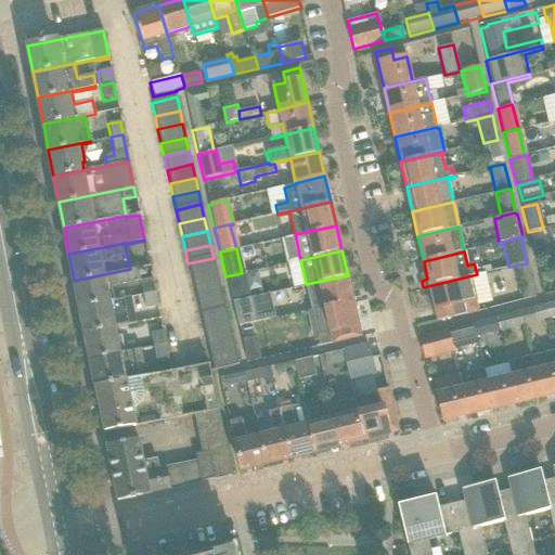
[(191,276),(216,271),(214,258),(188,263),(191,276)]
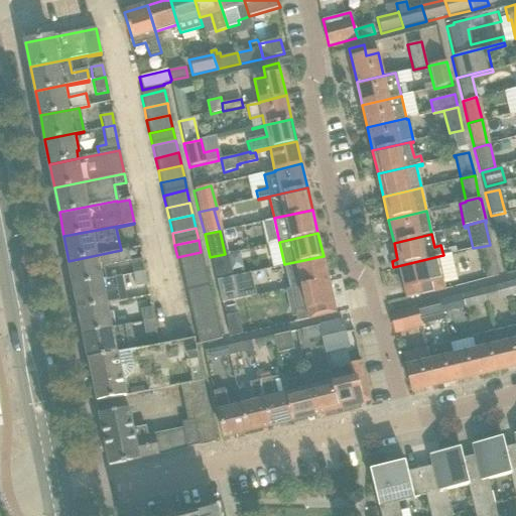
[(490,245),(480,247),(483,262),(487,279),(499,276),(495,259),(492,244),(490,245)]
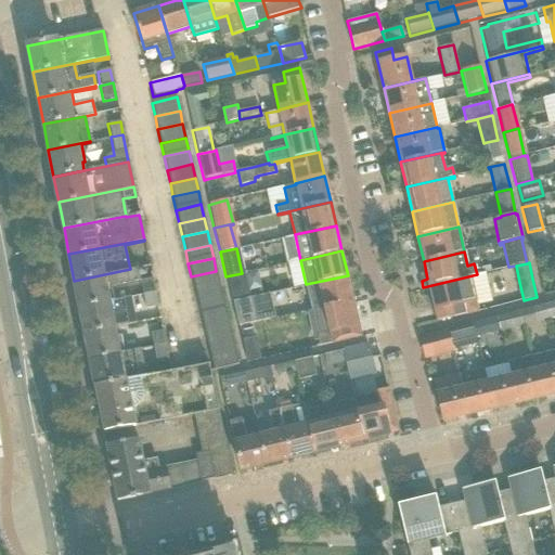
[(130,269),(74,281),(79,307),(114,300),(111,286),(116,285),(118,287),(126,286),(127,283),(140,281),(140,280),(138,268),(130,269)]
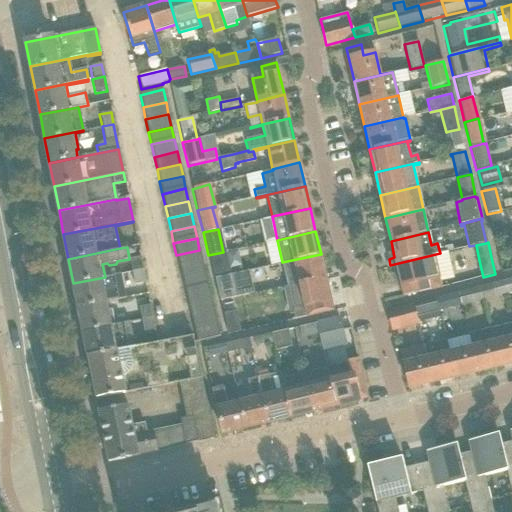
[(179,268),(202,263),(199,250),(176,255),(179,268)]
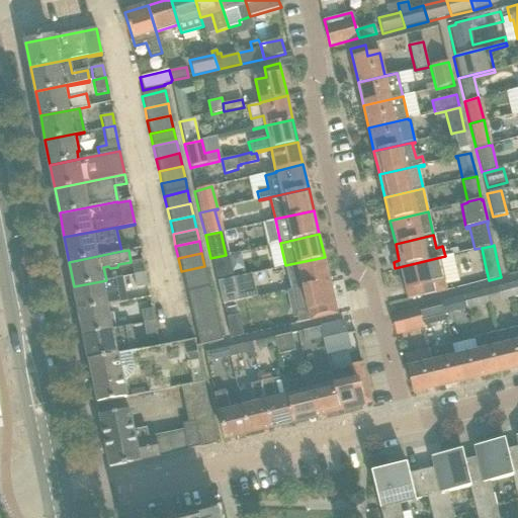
[(226,255),(210,258),(217,281),(231,277),(226,255)]
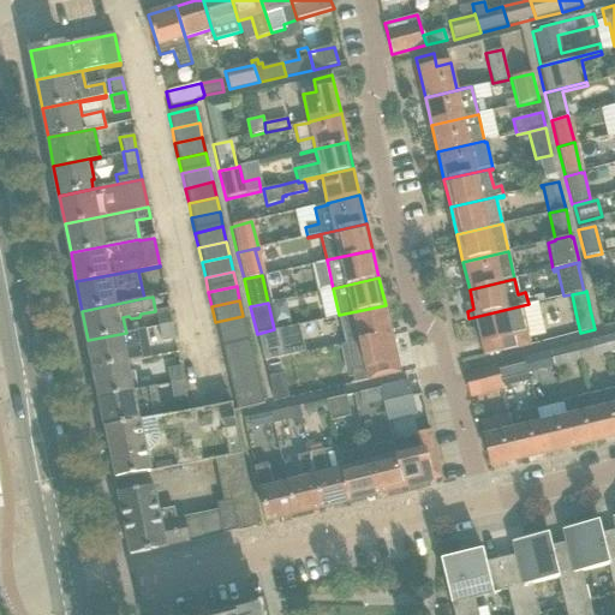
[(521,306),(529,305),(529,304),(469,318),(476,317),(484,357),(531,346),(521,306)]
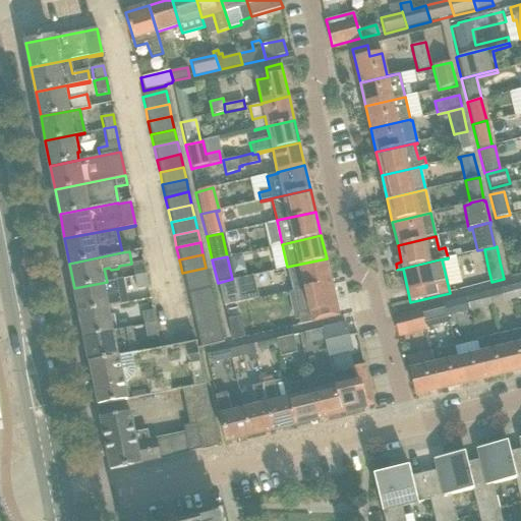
[(292,290),(332,281),(327,258),(287,267),(292,290)]
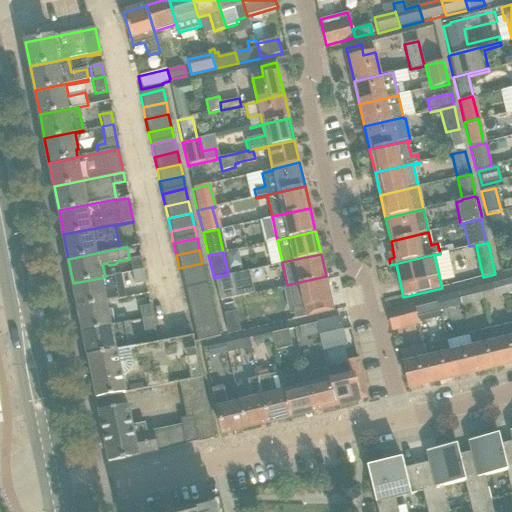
[(140,256),(129,258),(129,259),(132,271),(142,269),(140,256)]
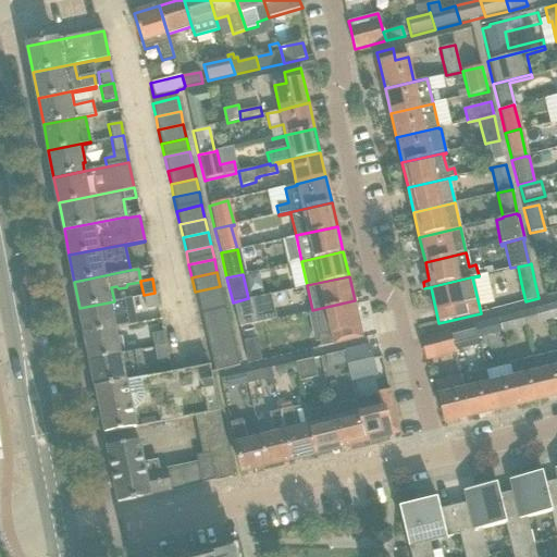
[(198,305),(223,299),(220,286),(195,292),(198,305)]
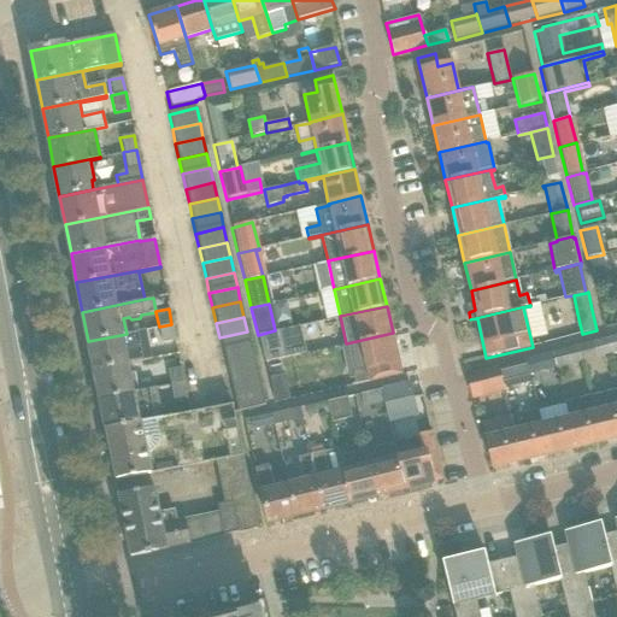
[(171,324),(159,327),(162,342),(175,340),(171,324)]
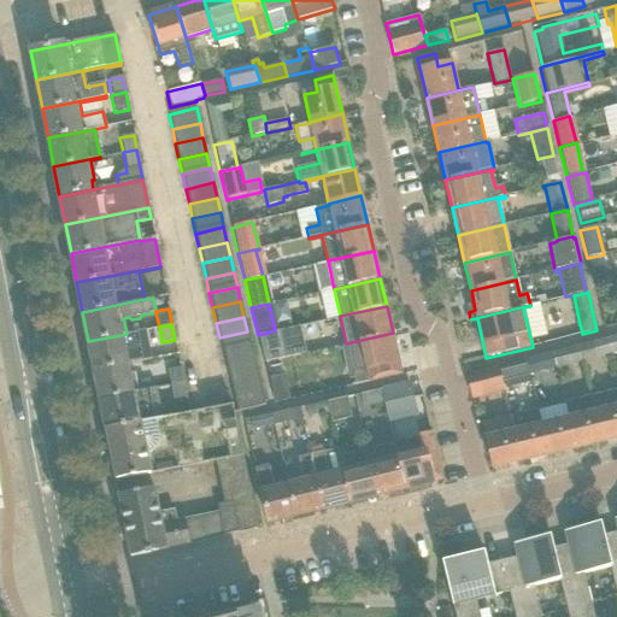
[(127,334),(88,341),(94,370),(128,364),(152,359),(146,329),(128,333),(127,334)]
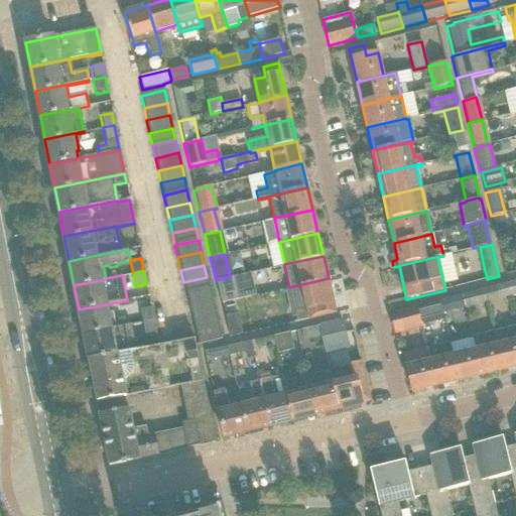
[(221,304),(238,300),(233,276),(230,276),(216,280),(221,304)]
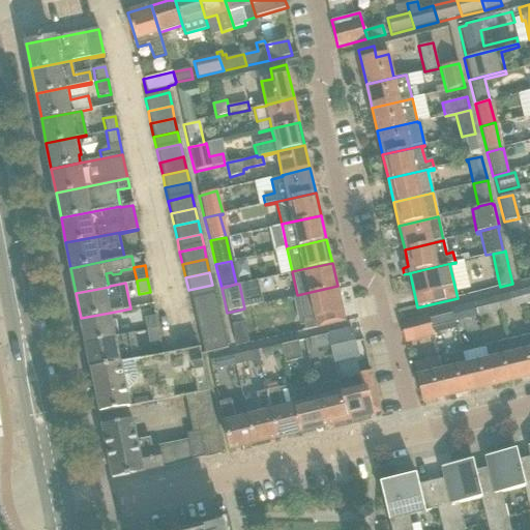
[(192,303),(215,297),(212,285),(188,290),(192,303)]
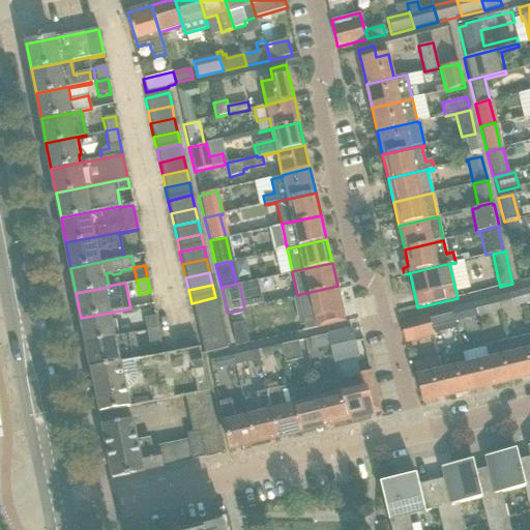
[(306,331),(346,322),(337,286),(297,295),(298,297),(310,294),(315,317),(303,319),(306,331)]
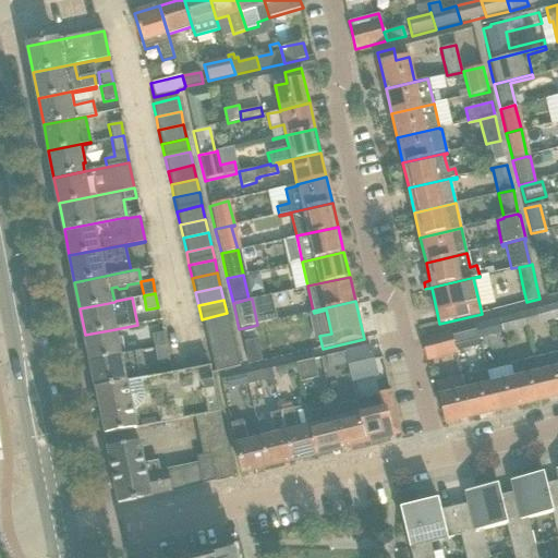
[(552,320),(557,318),(557,303),(548,305),(552,320)]
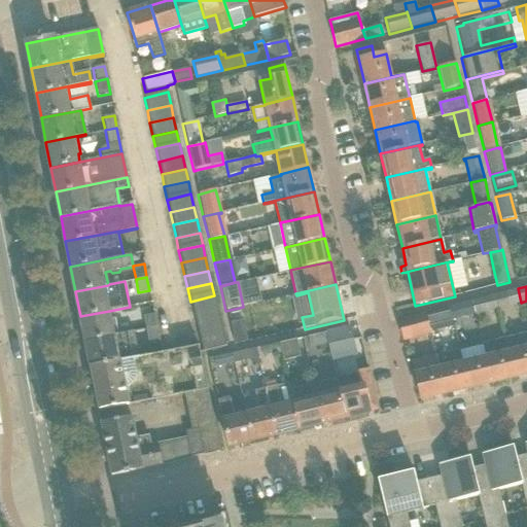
[(498,309),(521,303),(518,288),(495,294),(498,309)]
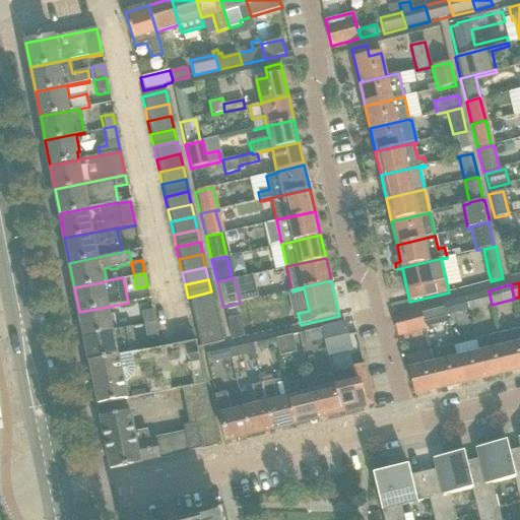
[(469,311),(492,305),(489,290),(466,297),(469,310),(469,311)]
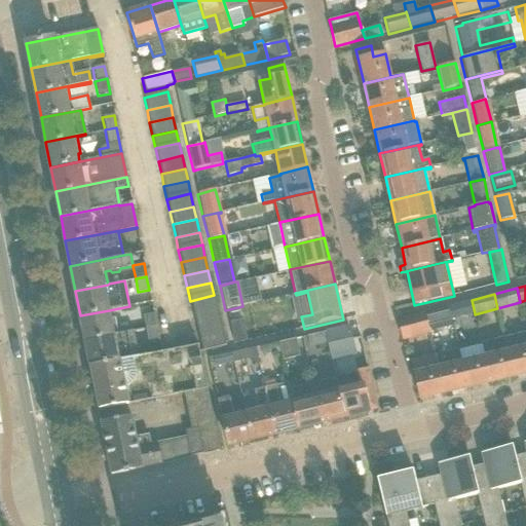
[(193,313),(217,308),(214,295),(190,301),(193,313)]
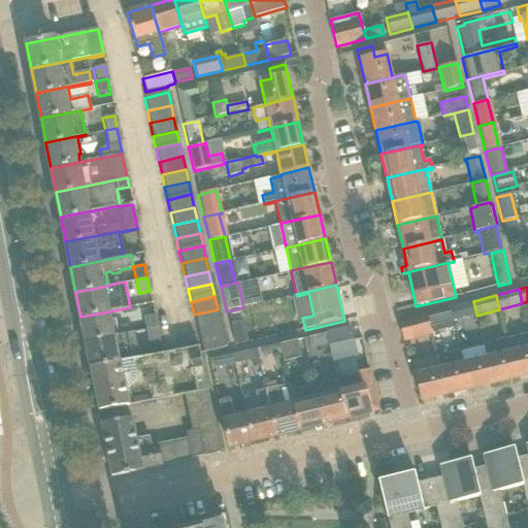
[(261,318),(274,315),(271,300),(258,304),(261,318)]
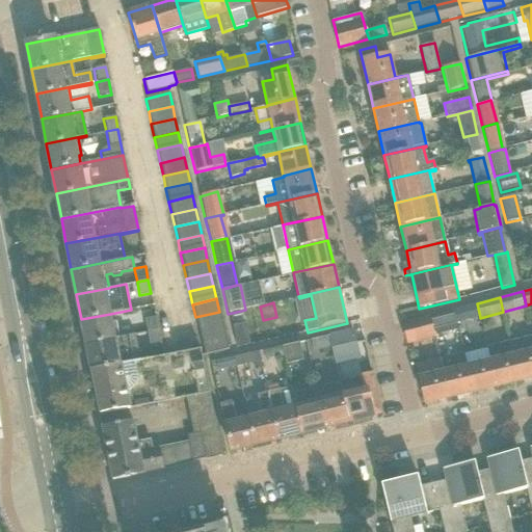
[(463,307),(460,308),(464,320),(480,317),(477,303),(463,307)]
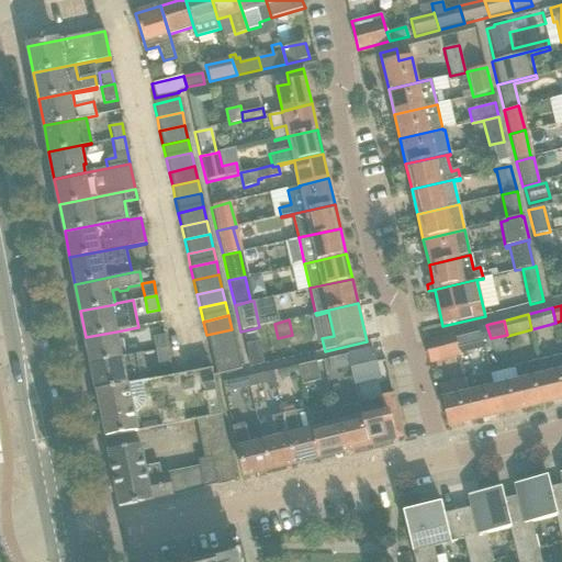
[(479,327),(454,333),(457,344),(459,353),(484,348),(479,327)]
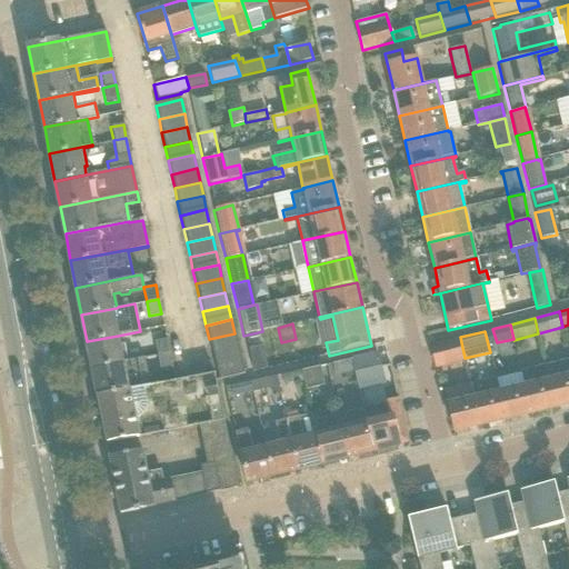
[(211,352),(237,347),(235,333),(209,339),(211,352)]
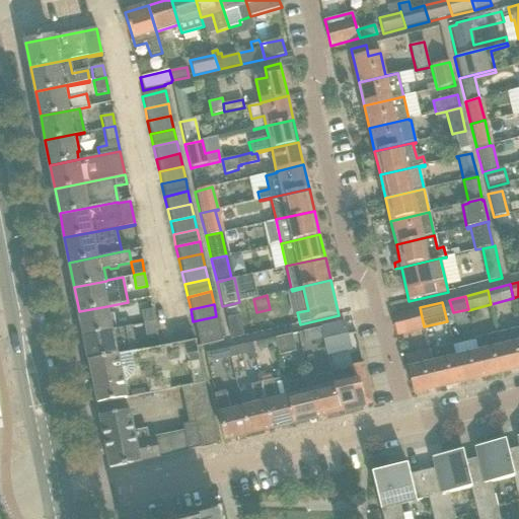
[(107,306),(79,311),(84,336),(116,329),(113,314),(108,315),(107,306)]
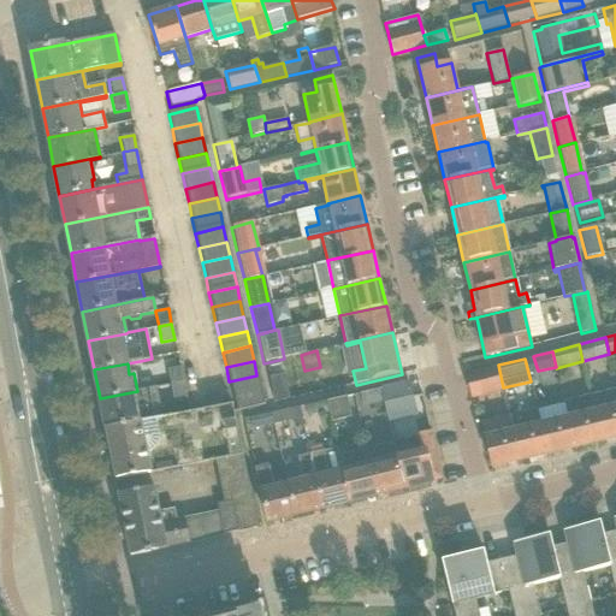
[(498,365),(466,373),(466,374),(468,381),(468,384),(501,377),(498,365)]
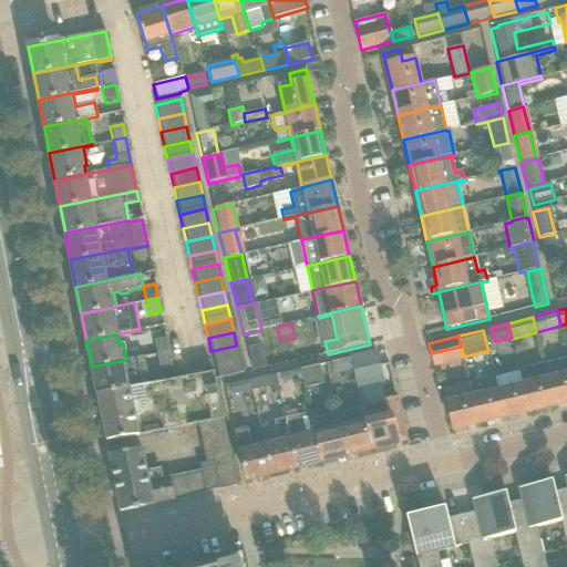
[(155,354),(168,352),(165,339),(153,341),(155,354)]
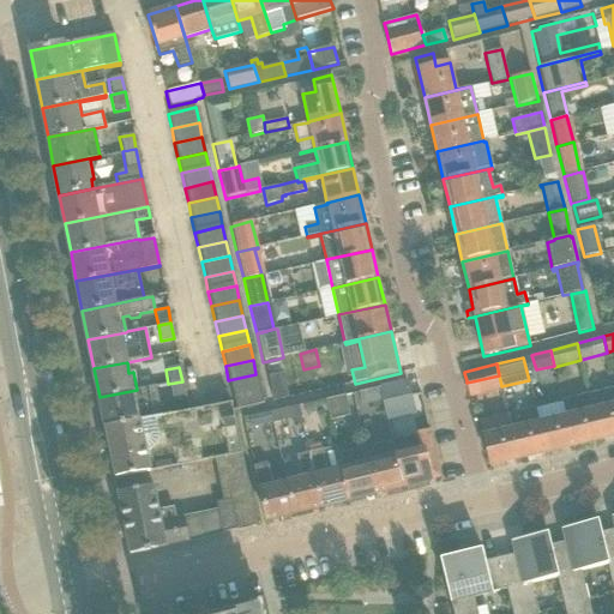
[(232,396),(259,389),(256,374),(228,380),(232,396)]
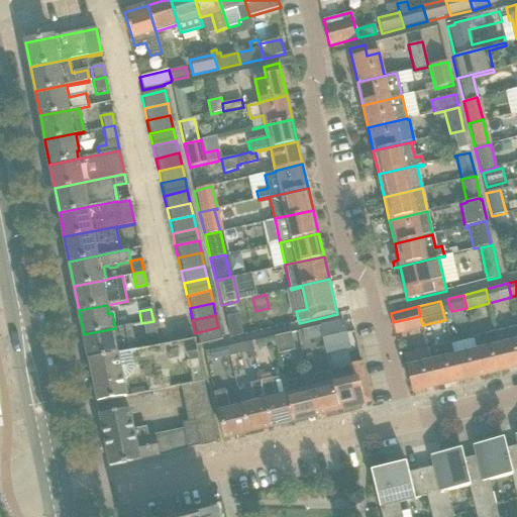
[(144,337),(156,335),(153,321),(141,323),(144,337)]
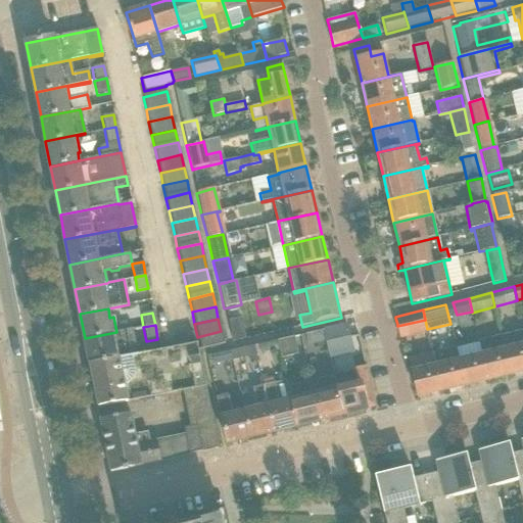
[(359,335),(350,337),(347,325),(324,331),(330,358),(363,350),(359,335)]
